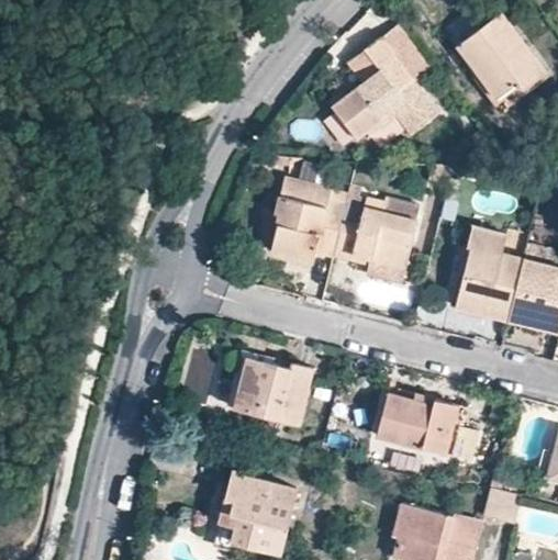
[(526,91),(548,74),(502,13),(460,45),(501,98),(520,84),(526,91)]
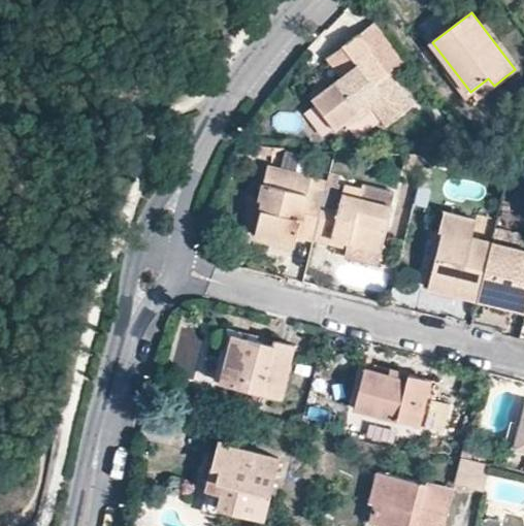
[(369,18),(354,30),(384,69),(399,57),(369,18)]
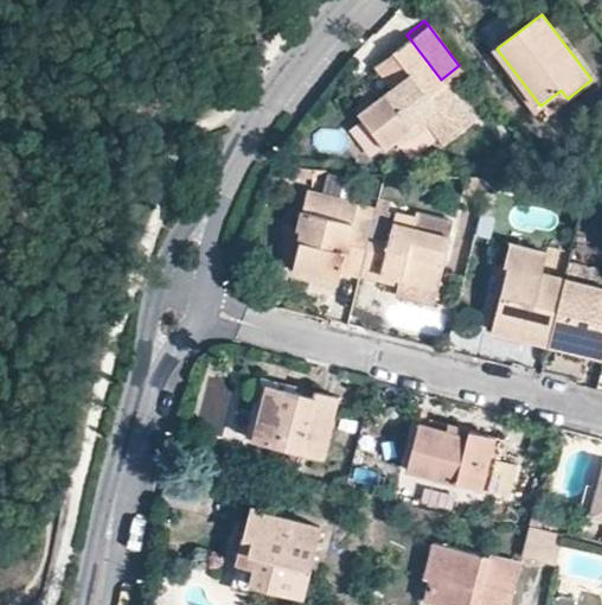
[(353,108),(380,145),(421,115),(440,139),(469,116),(441,80),(407,34),(386,48),(389,51),(373,62),(389,81),(353,108)]
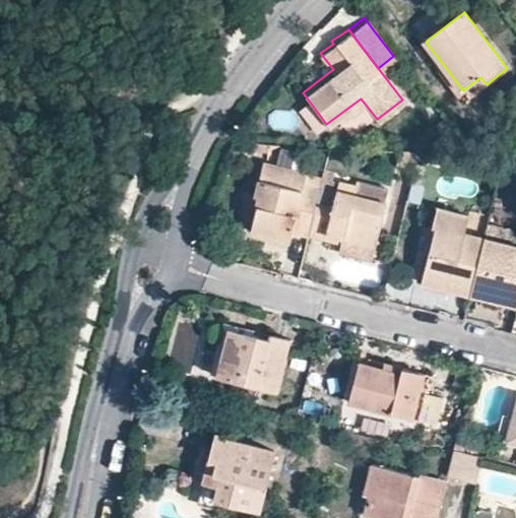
[(278,147),(275,164),(292,167),(295,150),(278,147)]
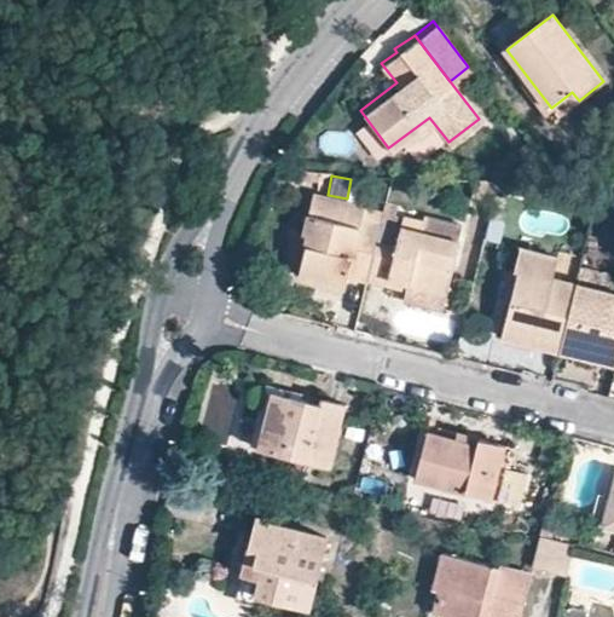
[(302,238),(307,240),(299,272),(346,284),(349,272),(368,277),(384,211),(314,191),(302,238)]
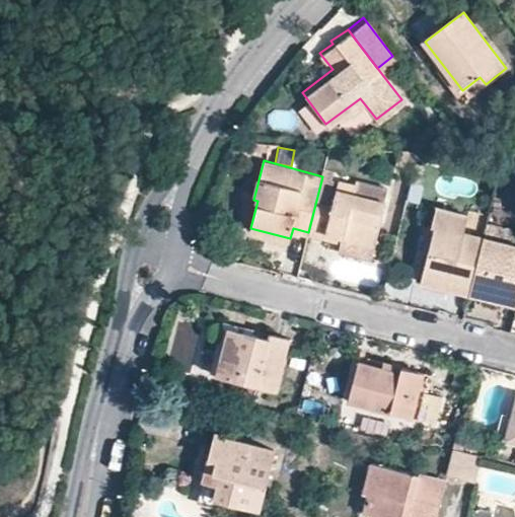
[(422,163),(412,160),(410,166),(407,178),(417,181),(422,163)]
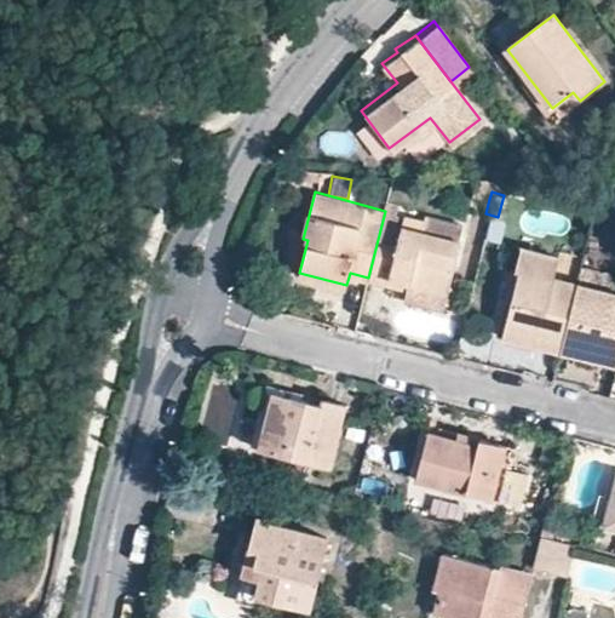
[(385,211),(396,215),(397,212),(398,204),(388,201),(385,211)]
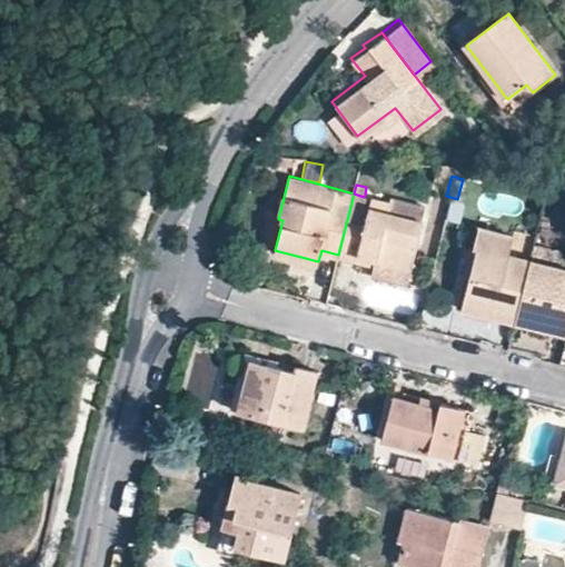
[(363,204),(364,197),(354,194),(338,255),(389,268),(387,278),(407,284),(424,220),(423,219),(369,206),(363,204)]
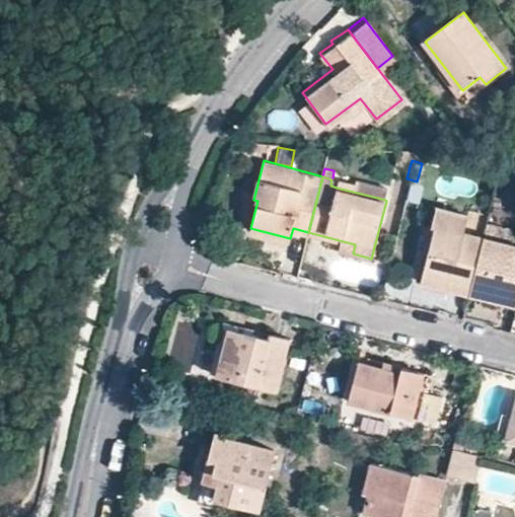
[(330,186),(337,188),(339,178),(333,177),(332,179),(330,186)]
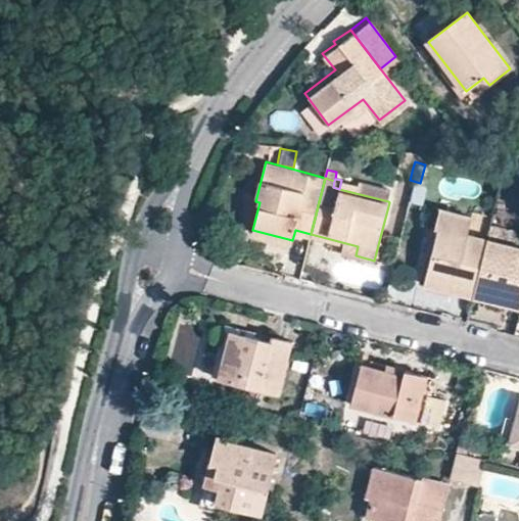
[(339,189),(388,201),(391,189),(360,181),(359,185),(341,180),(339,189)]
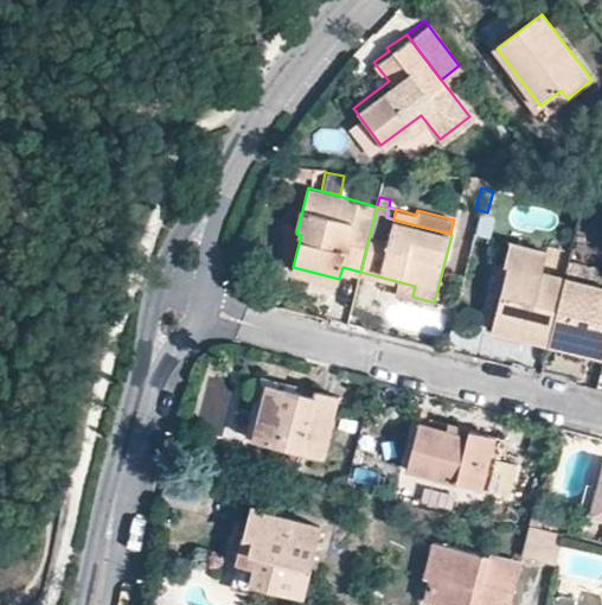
[(295,261),(301,235),(296,234),(287,231),(280,256),(295,261)]
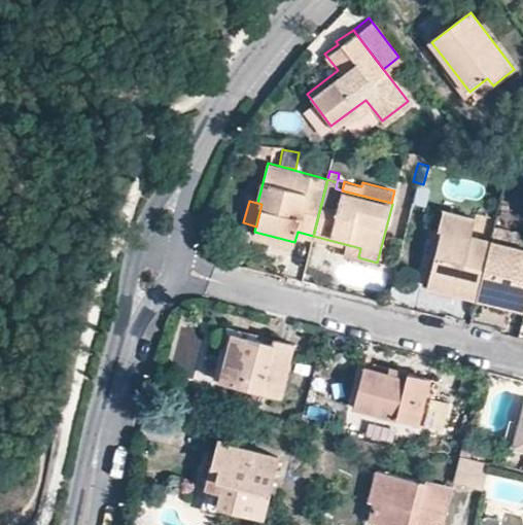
[(437,232),(441,233),(426,288),(475,301),(490,241),(471,236),(474,220),(442,212),(437,232)]
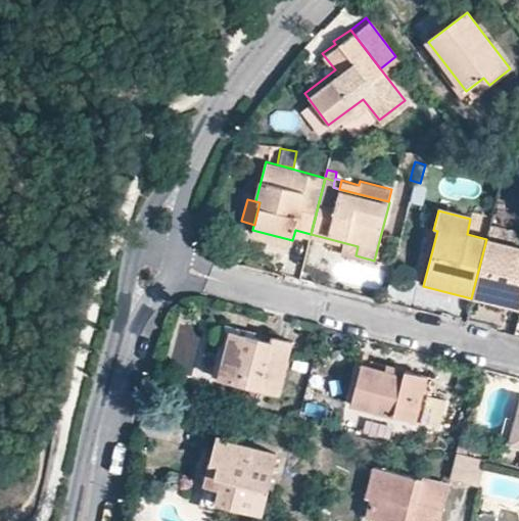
[(486,239),(518,247),(518,236),(488,229),(486,239)]
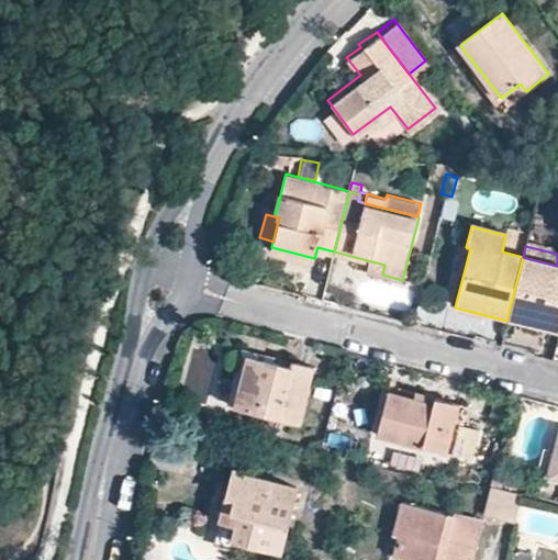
[(557,266),(523,257),(506,321),(557,334),(557,266)]
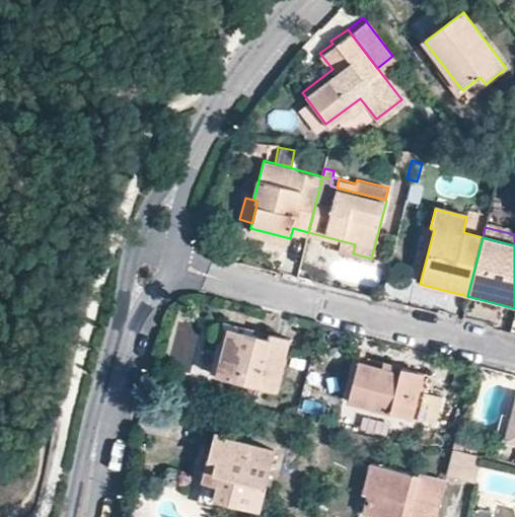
[(230,333),(218,377),(277,392),(290,342),(275,338),(273,344),(230,333)]
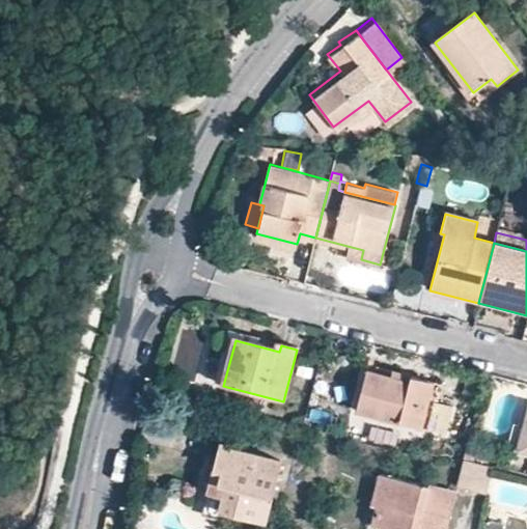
[(440,384),(410,376),(409,383),(390,378),(366,371),(356,411),(427,430),(435,405),(440,384)]
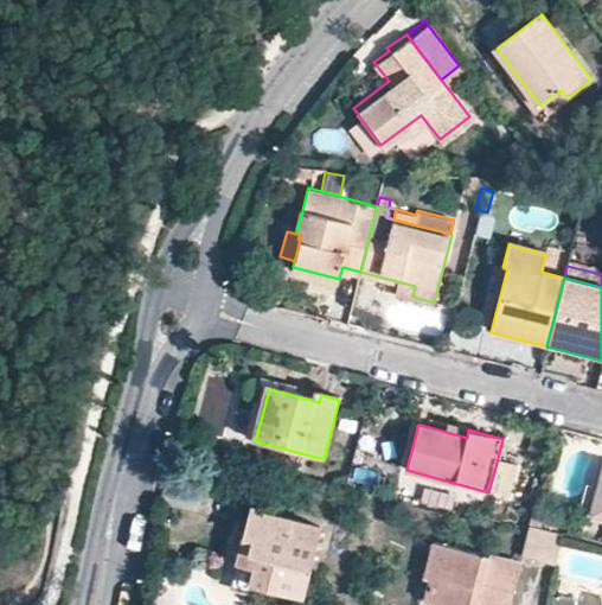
[(448,425),(446,432),(467,438),(468,430),(448,425)]
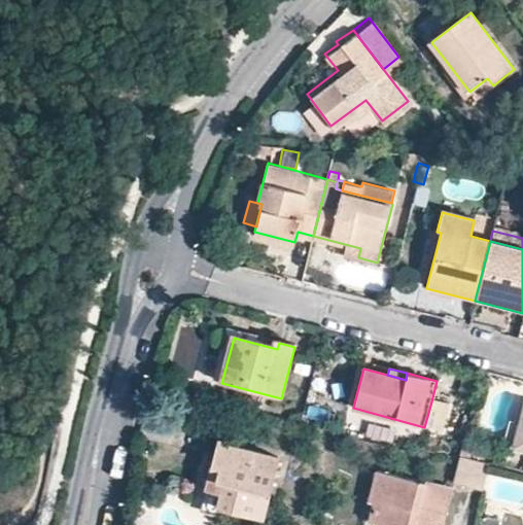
[(522,398),(519,397),(509,443),(522,446),(522,398)]
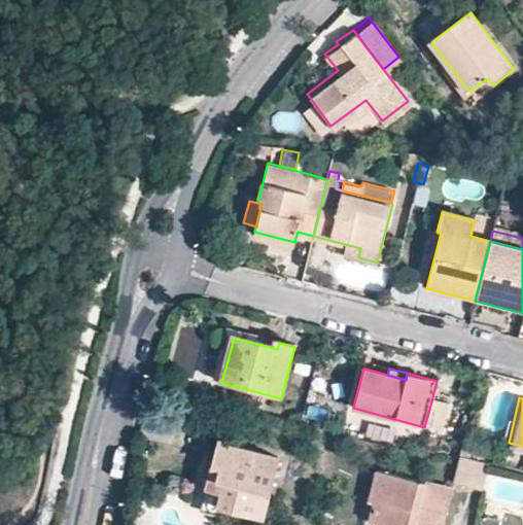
[(431,401),(424,427),(441,431),(448,406),(431,401)]
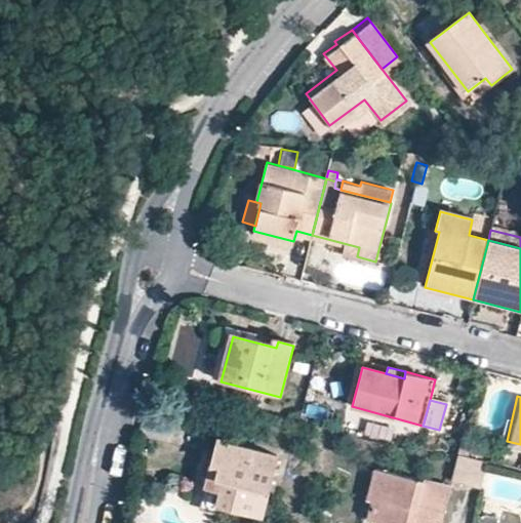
[(263,515),(277,457),(219,442),(208,486),(222,490),(218,504),(263,515)]
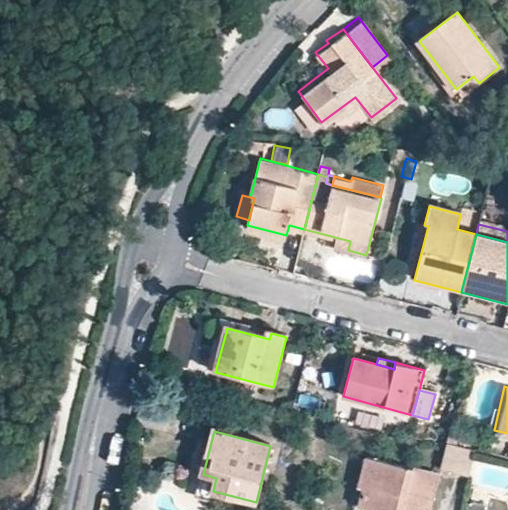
[(445,440),(438,466),(464,473),(471,447),(445,440)]
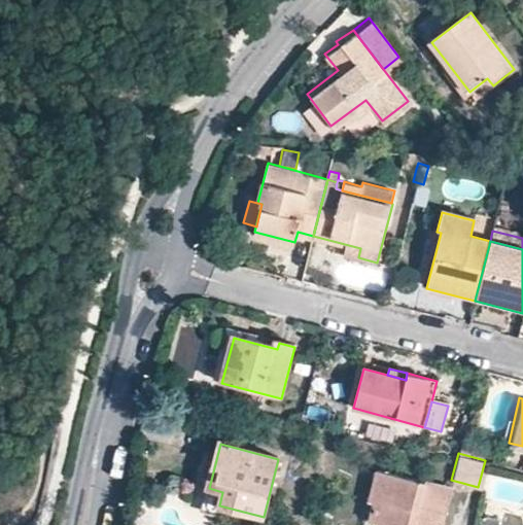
[(414,524),(440,524),(449,491),(374,473),(367,500),(373,501),(369,522),(381,524),(412,524),(413,524),(414,524)]
